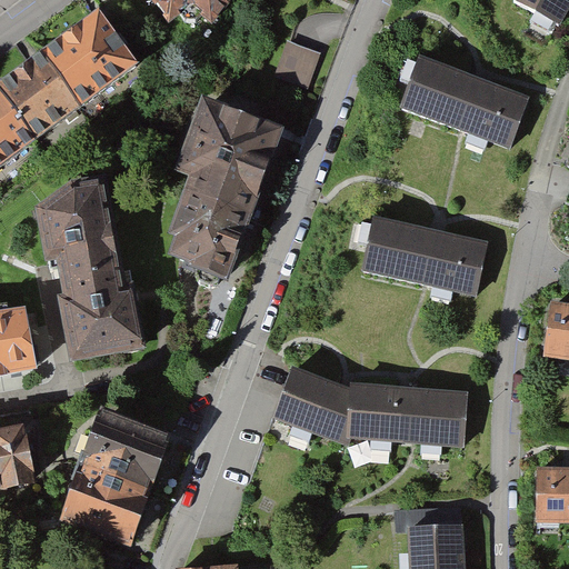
[(152,0),(173,23),(193,2),(216,23),(231,0),(152,0)]
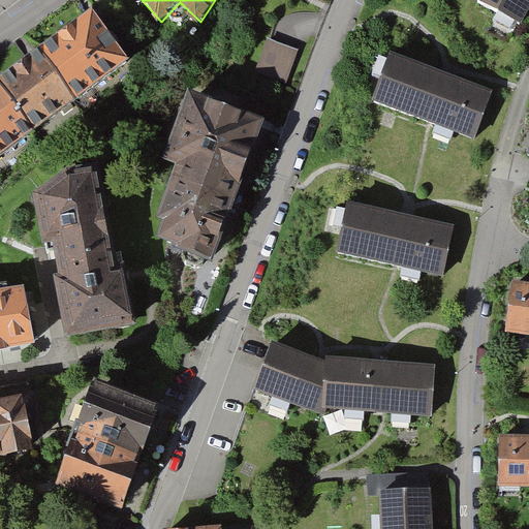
[(528,14),(528,0),(472,0),(524,26),(528,14)]
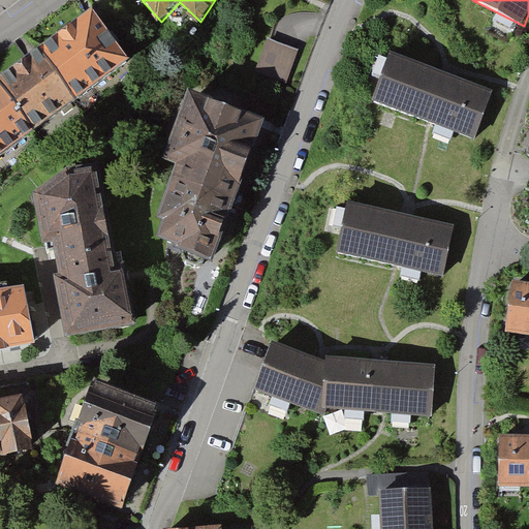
[(0,79),(0,157),(129,61),(93,11),(0,79)]
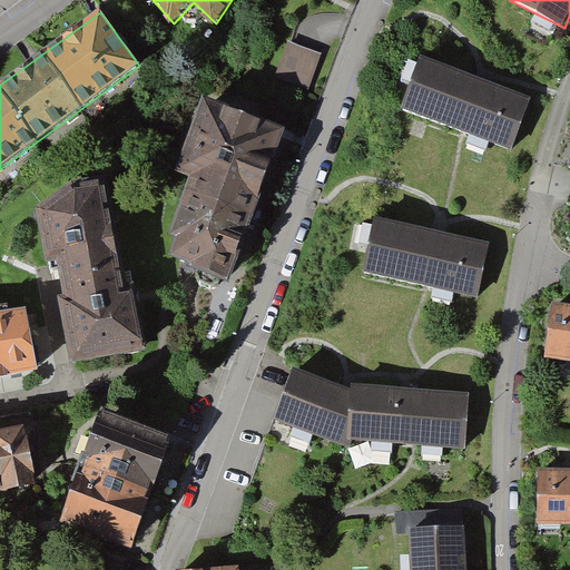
[(321,57),(285,45),(273,82),(308,95),(321,57)]
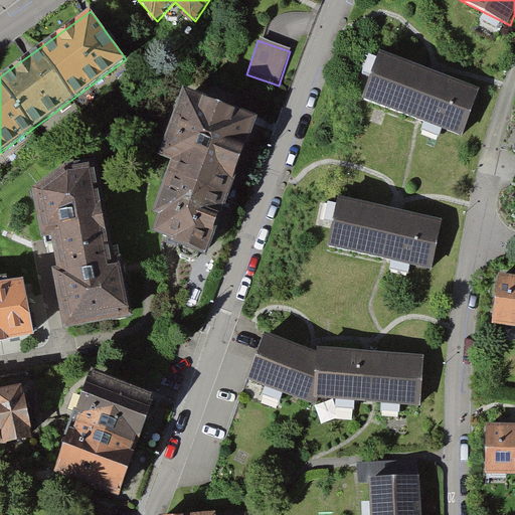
[(480,88),(379,50),(360,99),(463,137),(480,88)]
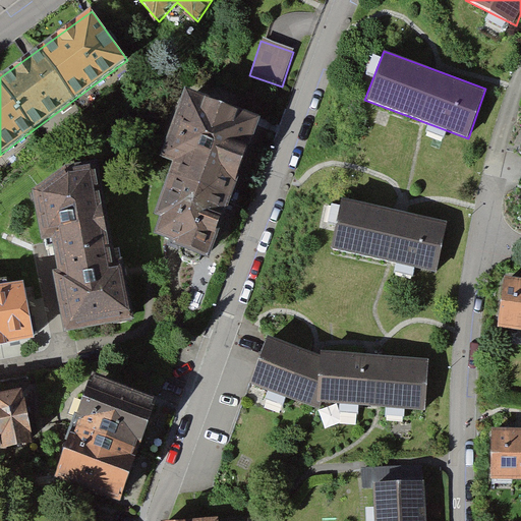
[(211,256),(262,118),(186,90),(159,157),(172,164),(154,217),(158,219),(153,235),(211,256)]
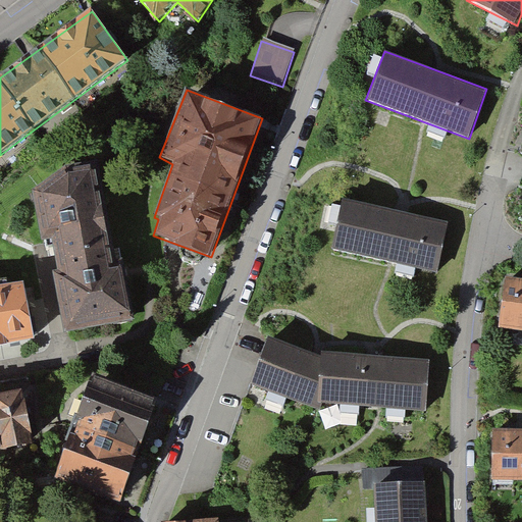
[(68,167),(32,192),(40,242),(45,241),(61,334),(136,320),(122,264),(112,266),(95,164),(68,167)]
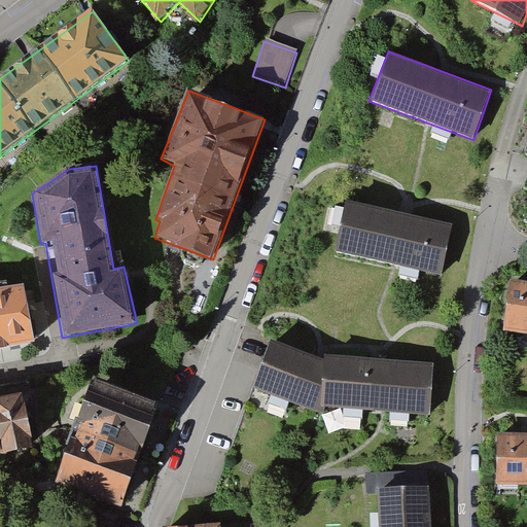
[(452,224),(344,202),(334,251),(441,274),(452,224)]
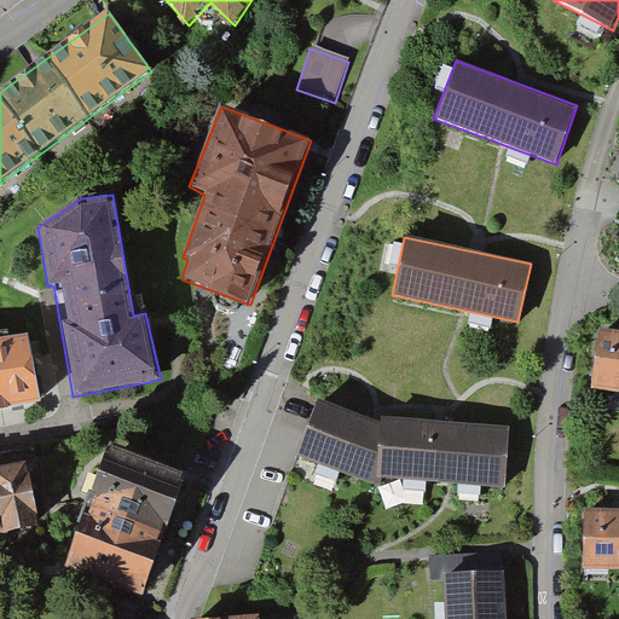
[(618,334),(589,331),(583,393),(618,397),(618,334)]
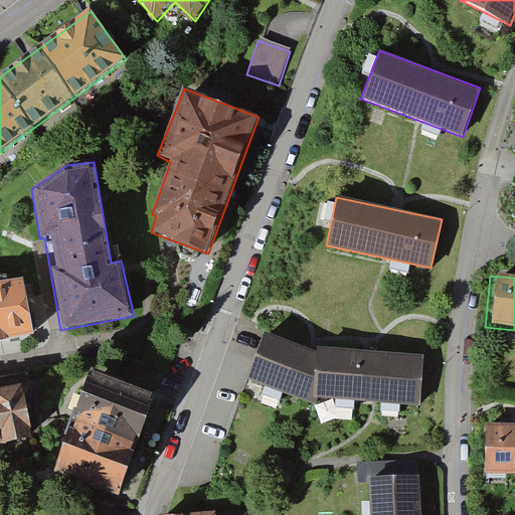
[(23,277),(0,281),(0,339),(35,333),(23,277)]
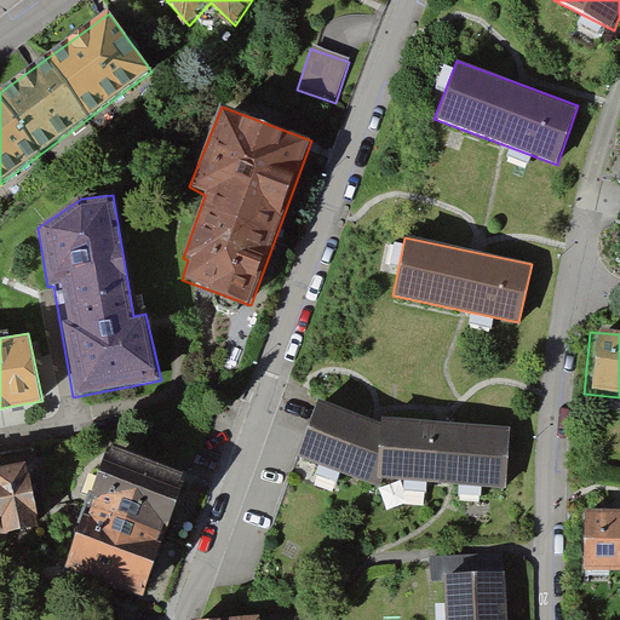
[(379,438),(313,417),(293,472),(373,503),(373,495),(505,505),(505,445),(379,438)]
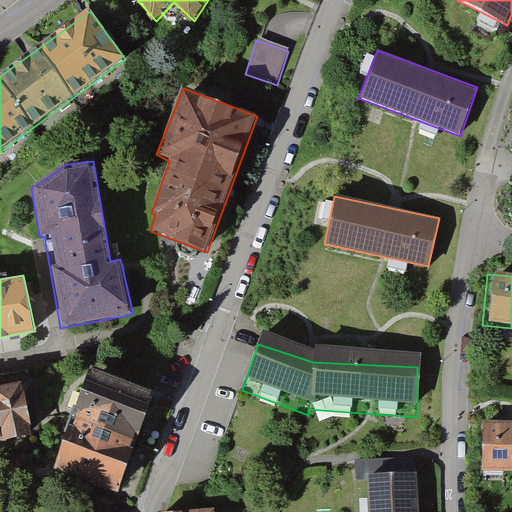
[(118,491),(154,390),(90,368),(54,468),(118,491)]
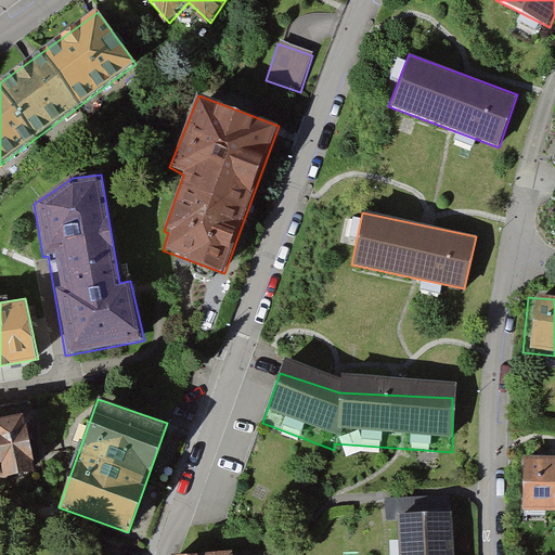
[(26,412),(0,416),(0,479),(38,473),(26,412)]
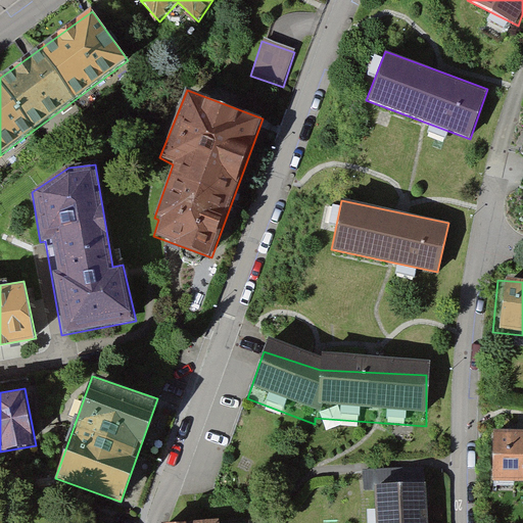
[(522,434),(484,435),(484,485),(522,484),(522,434)]
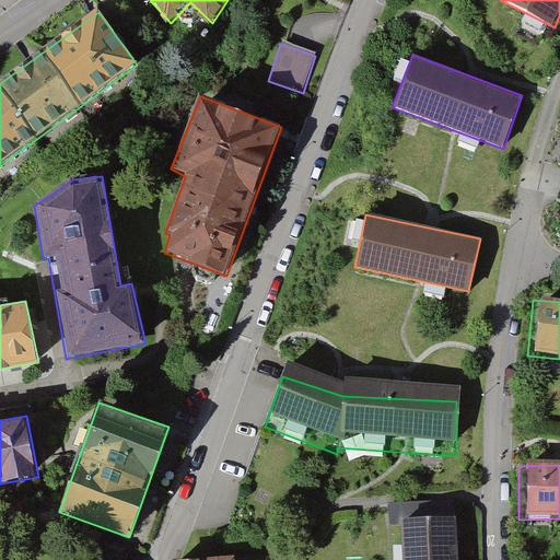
[(401,528),(403,559),(456,559),(455,526),(401,528)]
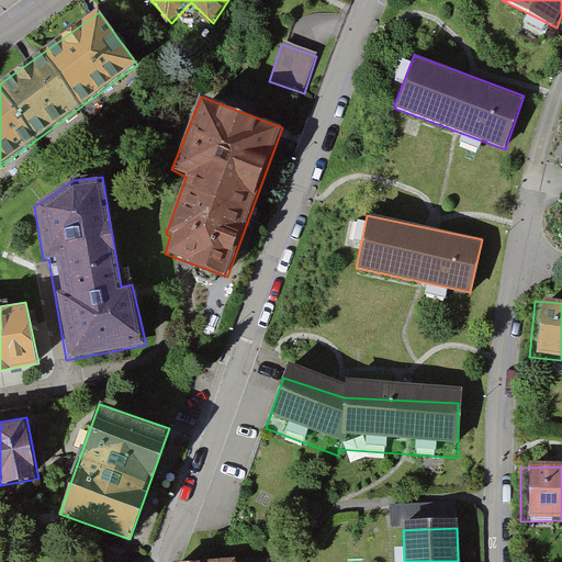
All buildings are outlined.
